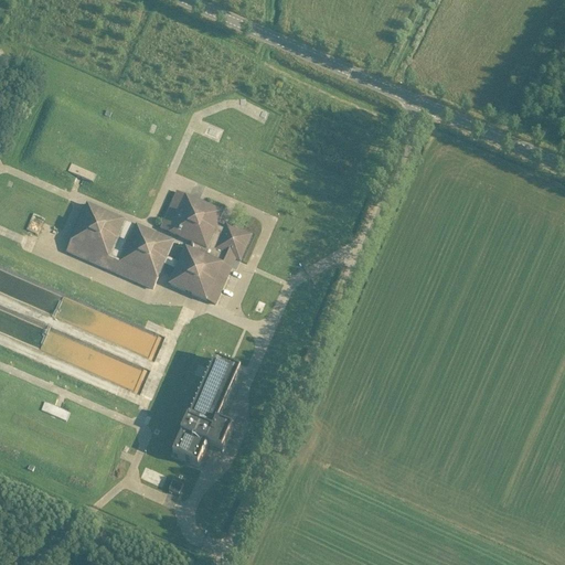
[(72,163),(68,172),(77,176),(78,177),(84,179),(93,183),(96,174),(72,163)]
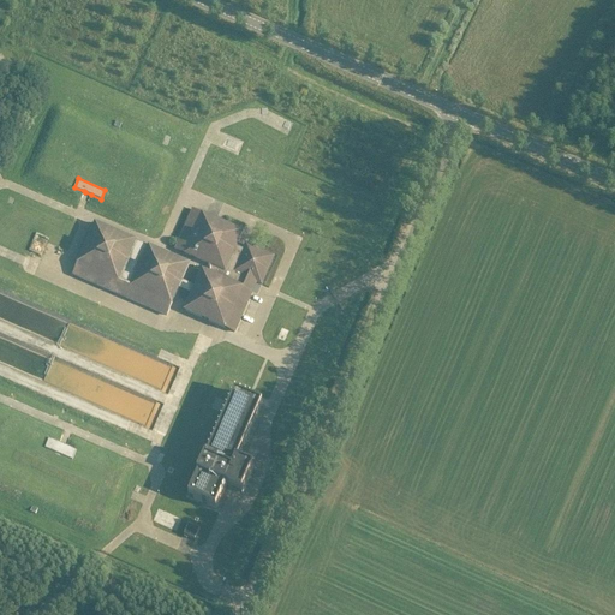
[(91,236),(73,275),(156,311),(167,316),(179,288),(192,294),(185,311),(234,333),(252,293),(251,292),(255,282),(262,285),(274,257),(246,245),(244,250),(237,246),(243,232),(193,210),(181,236),(175,250),(185,254),(212,266),(208,273),(203,270),(196,287),(183,281),(189,266),(96,225),(91,236)]
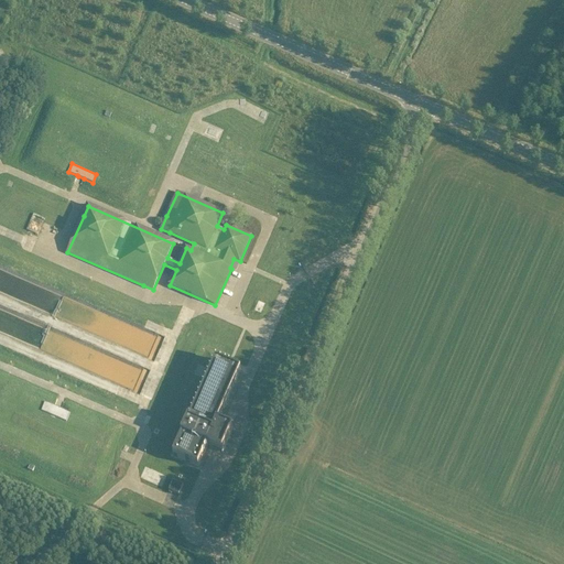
[(29,231),(40,234),(44,216),(33,214),(29,231)]
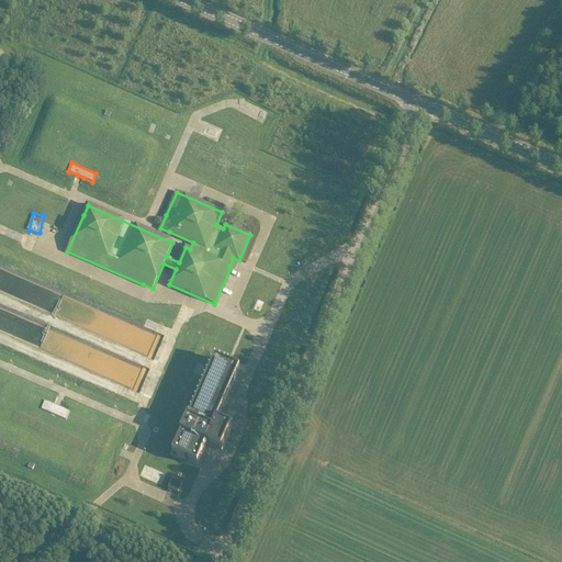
[(181,434),(172,454),(198,465),(206,445),(222,451),(232,428),(217,422),(239,369),(215,358),(192,411),(190,409),(180,433),(181,434)]
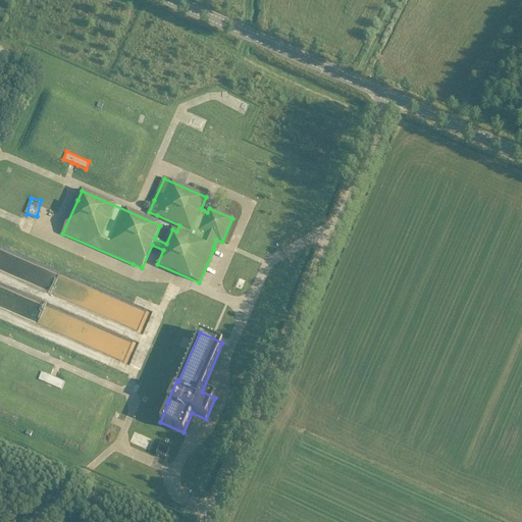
[(42,372),(39,379),(61,389),(64,383),(64,382),(57,379),(56,378),(51,376),(50,376),(48,375),(42,372)]
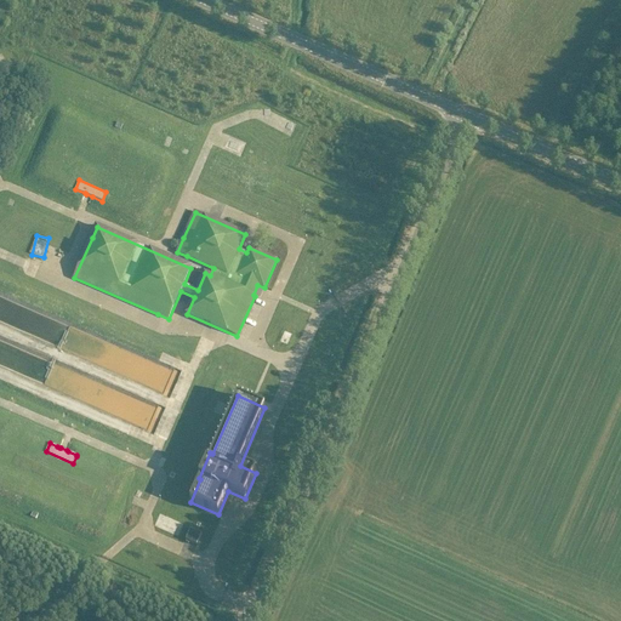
[(187,541),(186,542),(188,543),(189,542),(197,545),(201,534),(191,530),(186,540),(187,541)]
